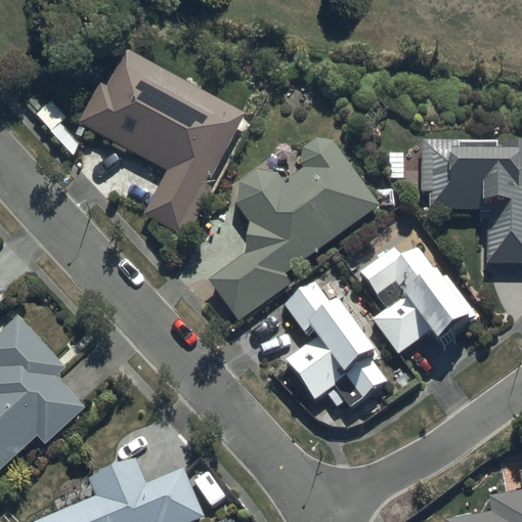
[(165,170),(141,213),(186,237),(213,188),(205,184),(246,111),(127,45),(104,85),(100,82),(78,123),(165,170)]
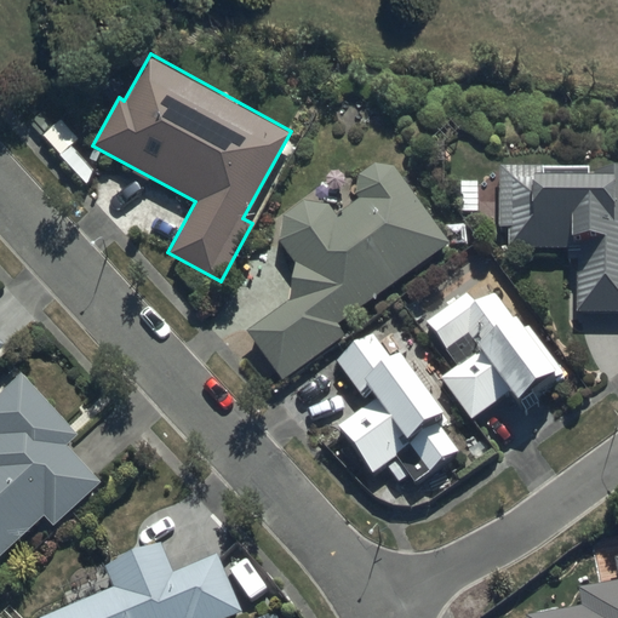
[(292,297),(247,330),(284,377),(344,331),(339,325),(450,242),(392,166),(375,164),(359,173),(359,198),(335,213),(328,204),(305,199),(284,213),(279,241),(297,262),(292,297)]
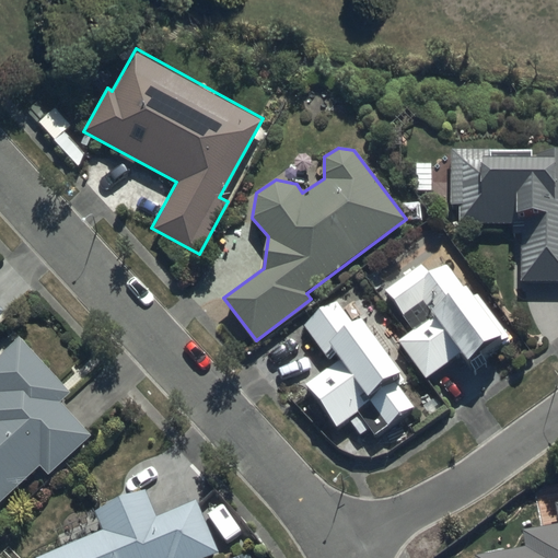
[(557,150),(452,150),(452,207),(460,207),(460,224),(512,224),(512,233),(520,233),(520,279),(557,279),(557,150)]
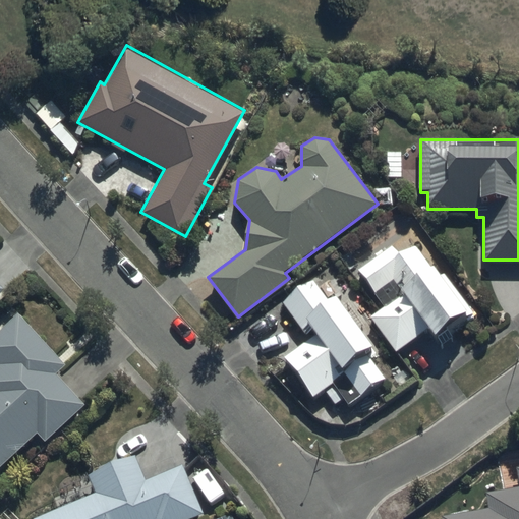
[(359,269),(386,304),(369,319),(395,352),(429,327),(438,337),(472,310),(439,266),(433,270),(415,246),(401,256),(392,244),(359,269)]
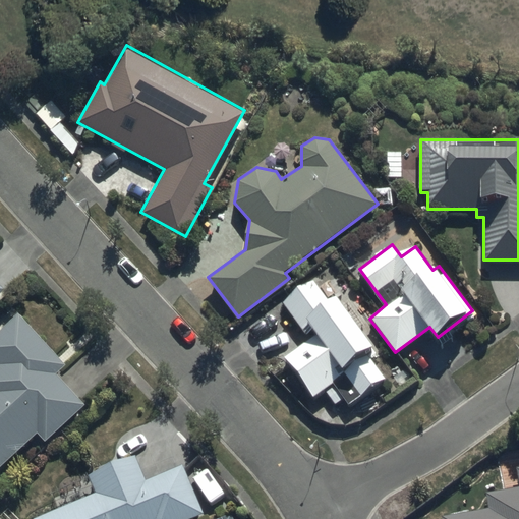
[(373,346),(338,297),(335,299),(326,287),(322,290),(312,279),(283,301),(310,337),(284,356),(313,395),(324,388),(335,403),(344,396),(350,403),(385,377),(368,356),(377,351),(373,346)]
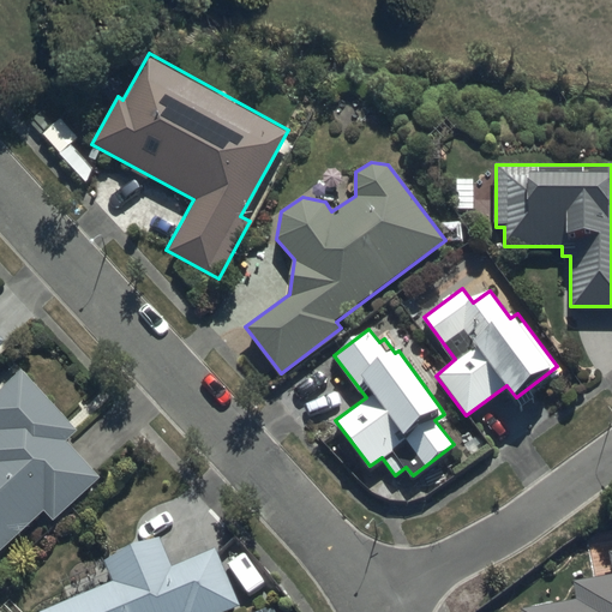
[(76,431),(21,369),(0,387),(0,547),(43,509),(53,520),(99,477),(65,441),(76,431)]
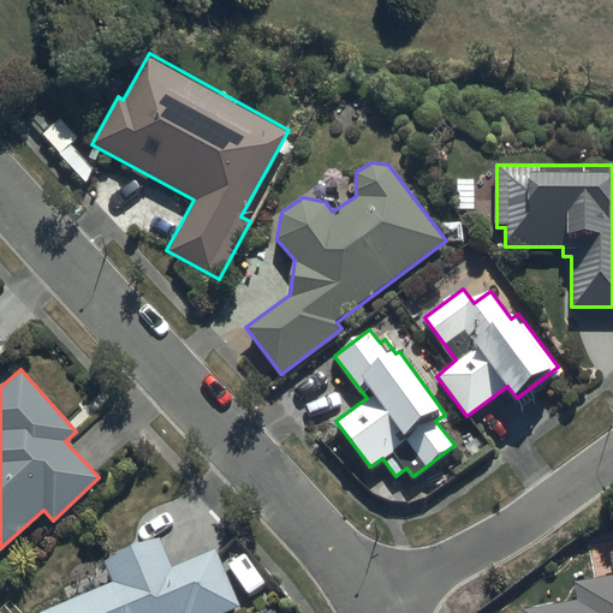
[(111,581),(39,612),(222,612),(239,606),(214,548),(171,566),(158,535),(102,559),(111,581)]
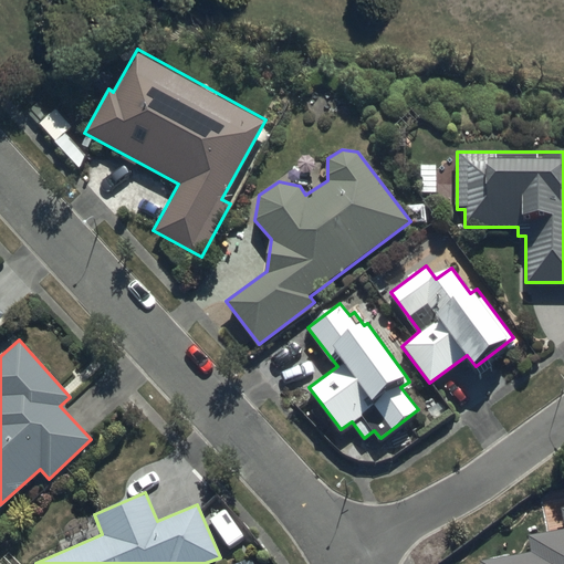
[(481,561),(480,563),(563,563),(563,507),(562,508),(563,520),(563,528),(529,534),(532,552),(481,561)]
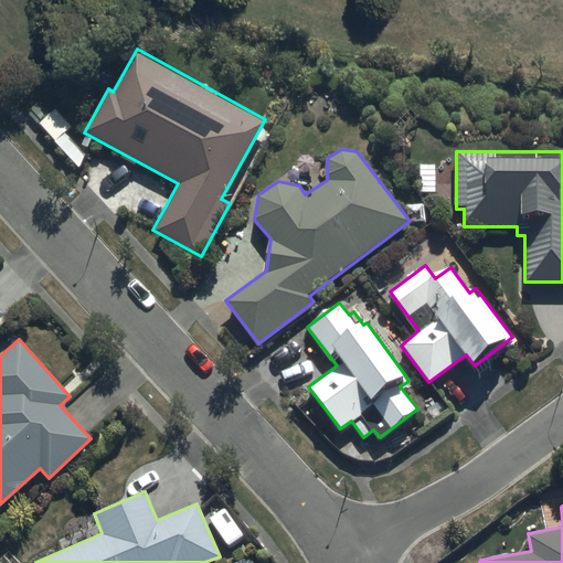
All buildings are outlined.
